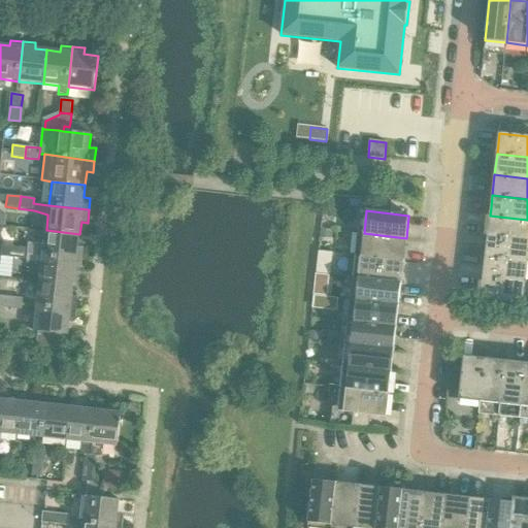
[(527,220),(490,216),(488,236),(527,240),(527,220)]
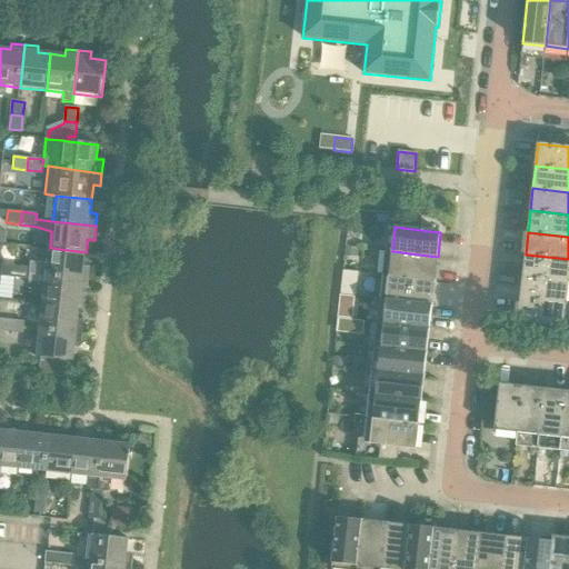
[(31,267),(30,273),(47,275),(89,280),(91,267),(85,266),(86,252),(50,248),(48,263),(31,261),(31,267)]
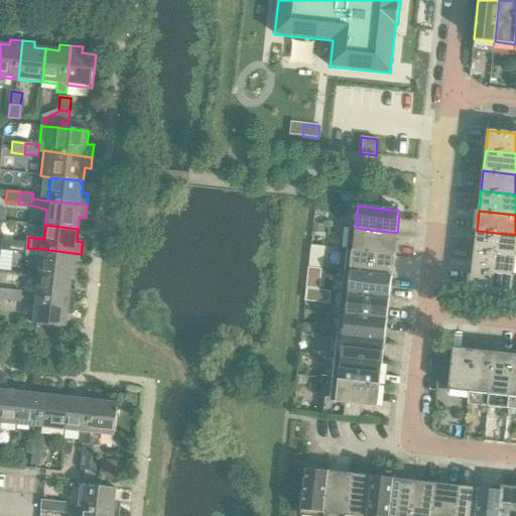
[(313,225),(313,233),(324,234),(325,227),(313,225)]
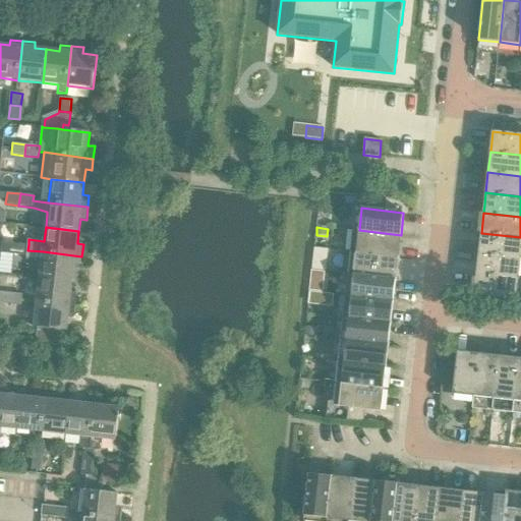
[(359,230),(356,252),(399,257),(401,235),(359,230)]
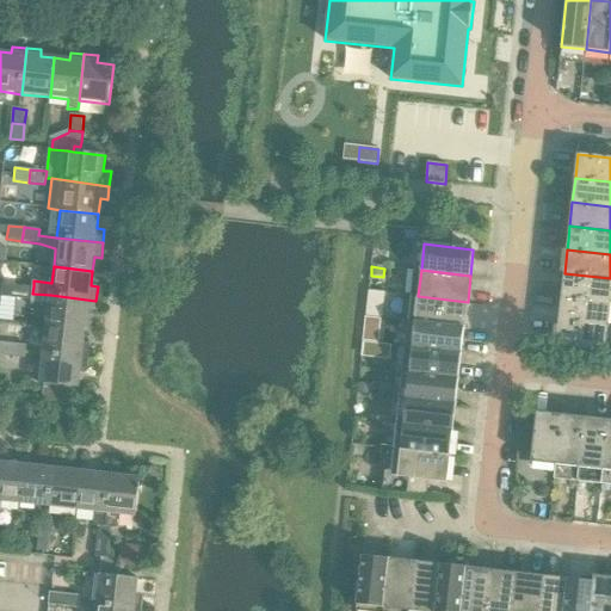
[(610,278),(565,273),(561,297),(610,302),(610,278)]
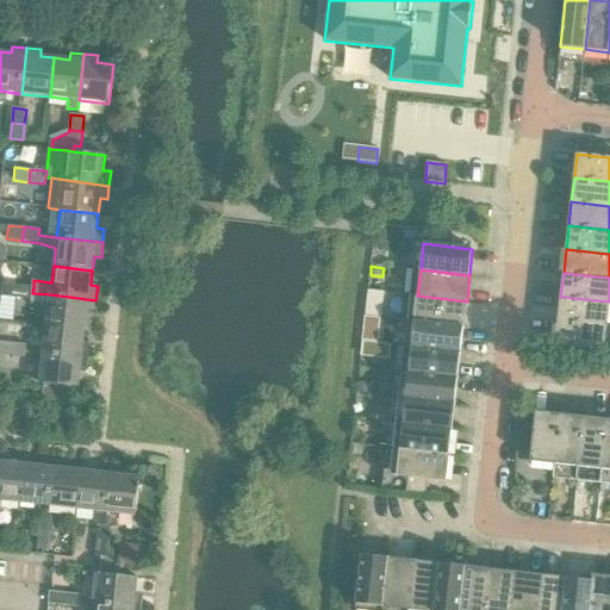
[(1,282),(0,294),(0,296),(16,298),(17,284),(1,282)]
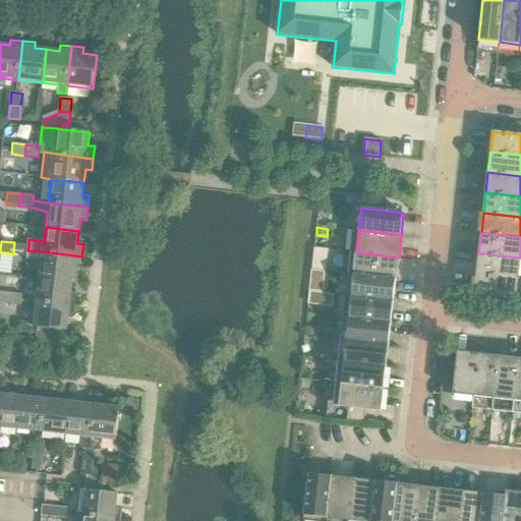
[(14,242),(13,254),(26,256),(26,257),(42,259),(40,276),(73,280),(74,268),(80,268),(81,256),(43,251),(27,250),(29,244),(14,242)]
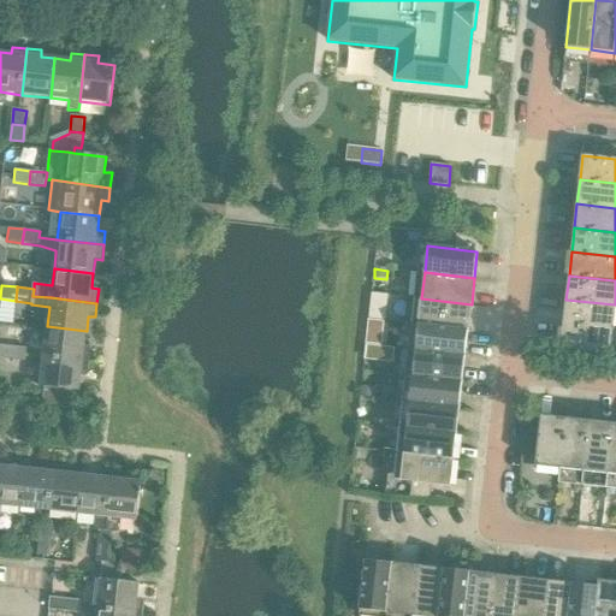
[(368,318),(368,319),(369,319),(381,320),(384,295),(371,292),(368,318)]
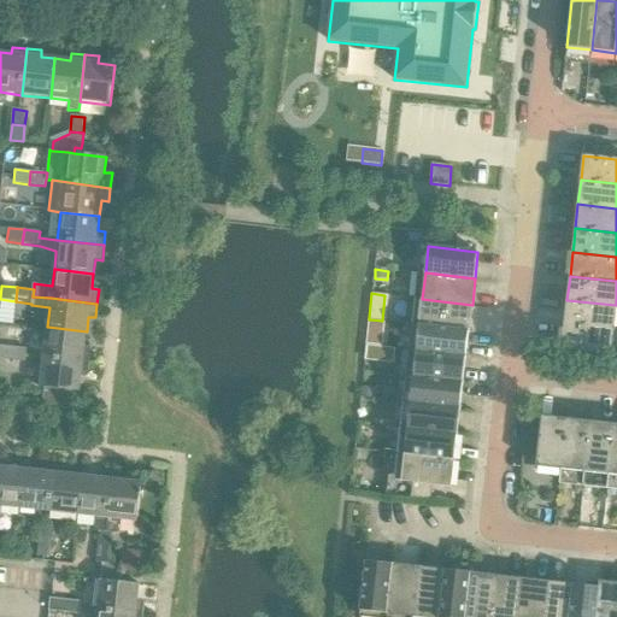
[(422,299),(419,325),(469,330),(472,305),(422,299)]
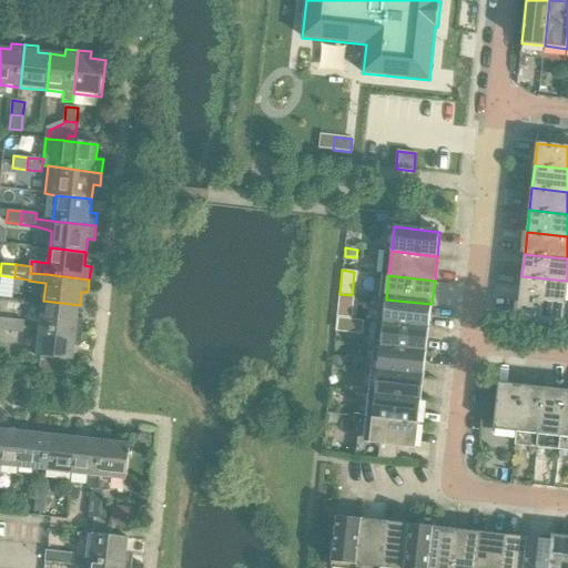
[(567,281),(521,276),(519,298),(566,304),(567,283),(567,281)]
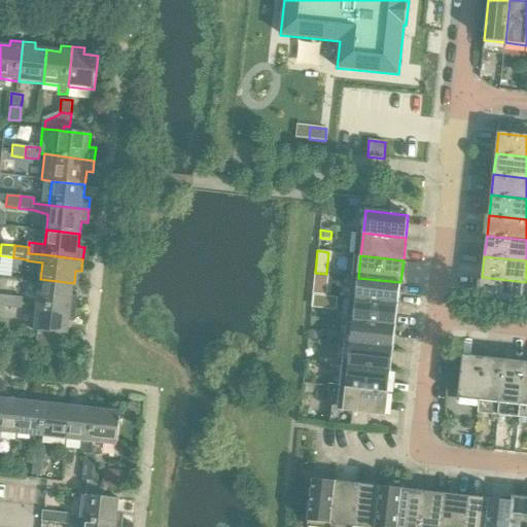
[(353,277),(350,300),(398,305),(400,282),(358,278),(353,277)]
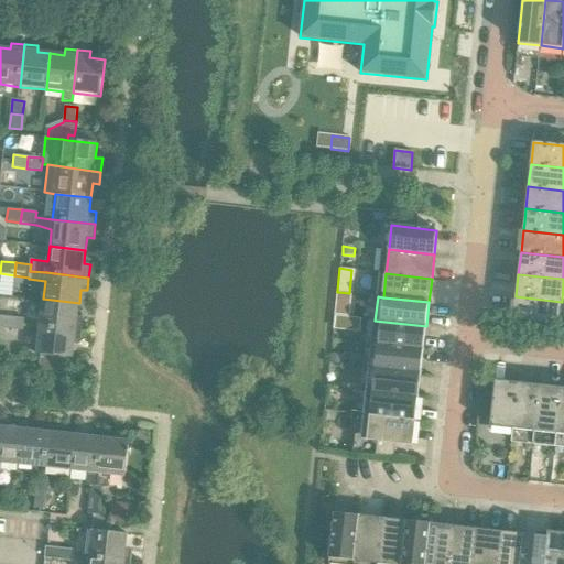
[(516,296),(513,318),(560,324),(562,302),(516,296)]
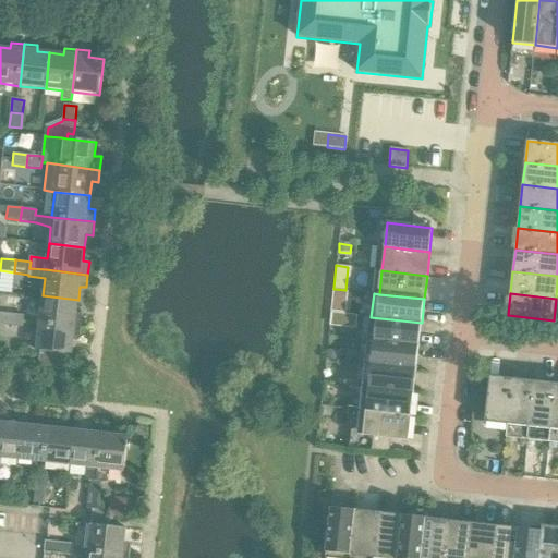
[(43,295),(40,322),(82,327),(83,314),(76,314),(79,300),(43,295)]
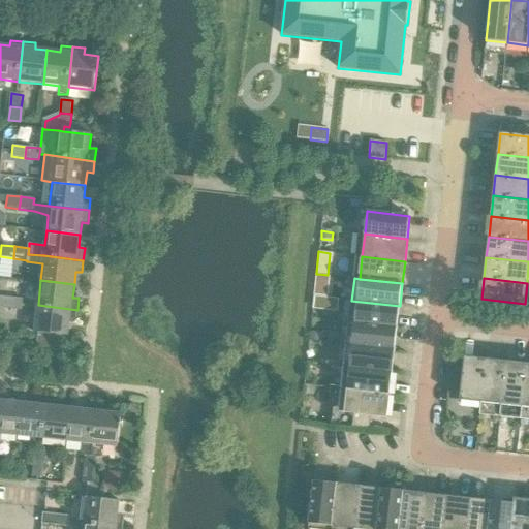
[(316,284),(314,296),(324,297),(327,285),(316,284)]
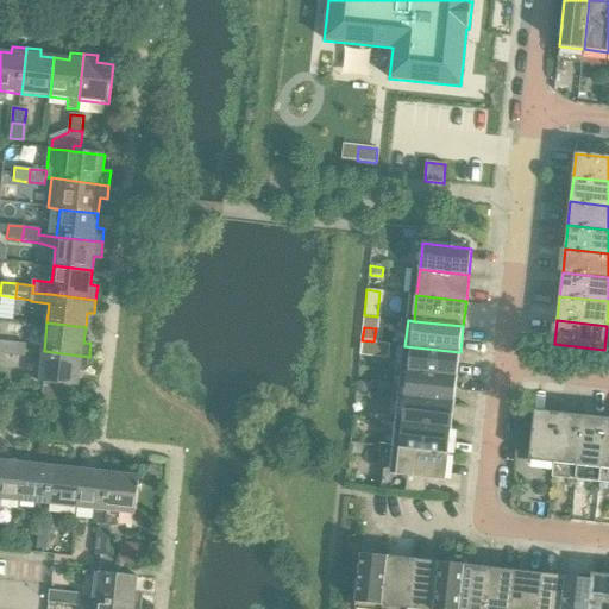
[(0,340),(0,353),(10,355),(12,343),(0,340)]
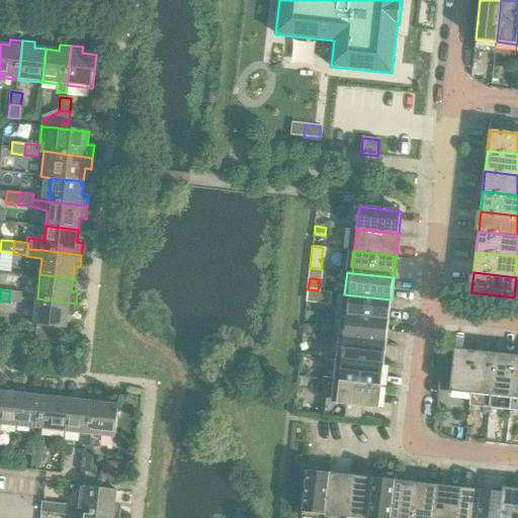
[(308,289),(306,300),(314,301),(316,290),(308,289)]
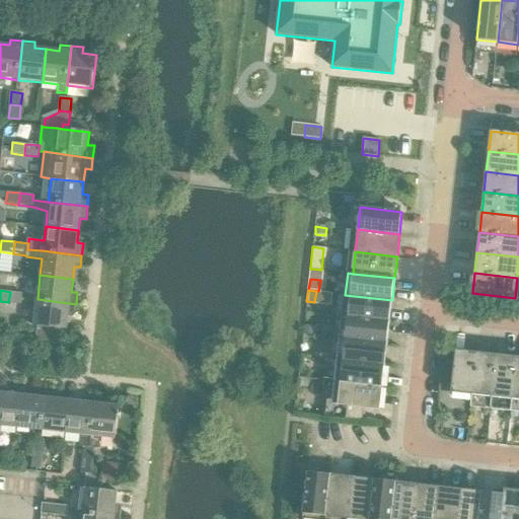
[(10,292),(8,302),(21,304),(23,293),(10,292)]
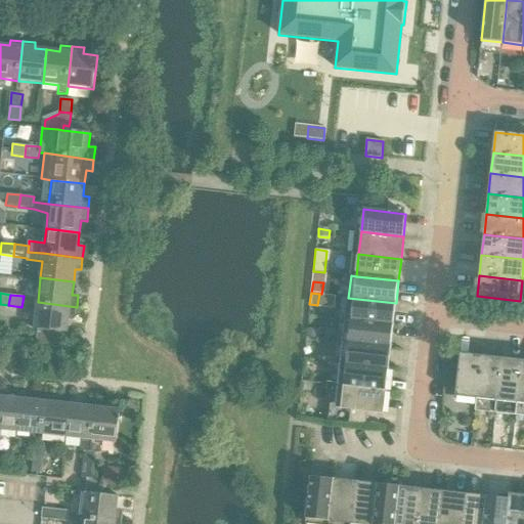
[(342,297),(339,318),(393,324),(396,303),(348,298),(342,297)]
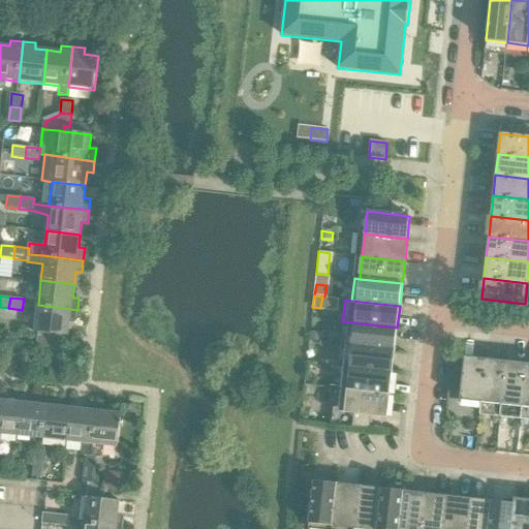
[(38,305),(35,332),(68,336),(70,321),(75,322),(78,310),(38,305)]
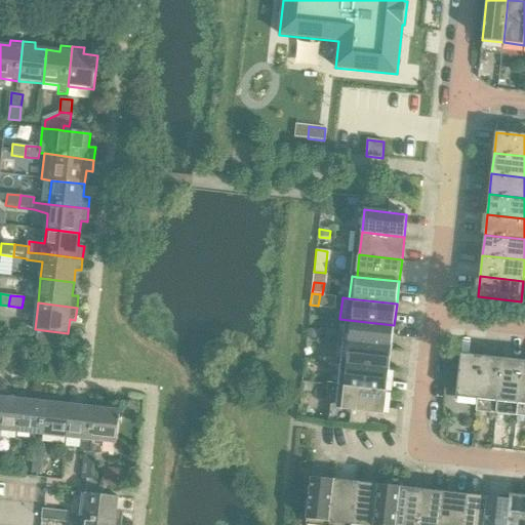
[(339,319),(337,341),(350,342),(392,348),(394,325),(339,319)]
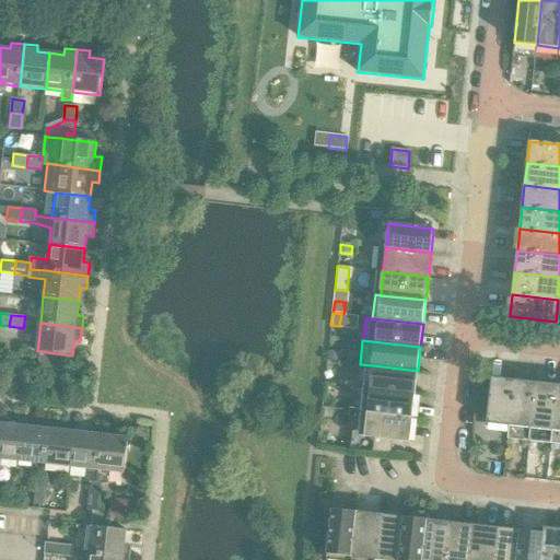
[(373,365),(370,389),(415,394),(418,371),(373,365)]
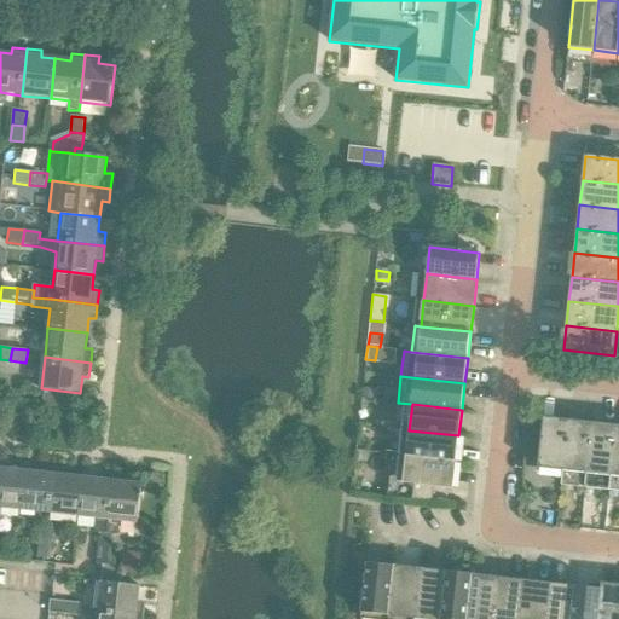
[(539,457),(538,468),(562,470),(568,421),(544,417),(543,418),(541,443),(539,457)]
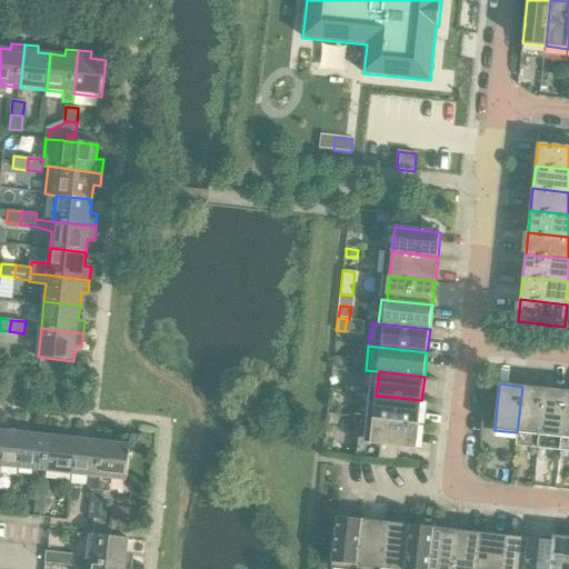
[(517,439),(516,446),(538,449),(539,436),(545,389),(522,387),(517,432),(517,439)]
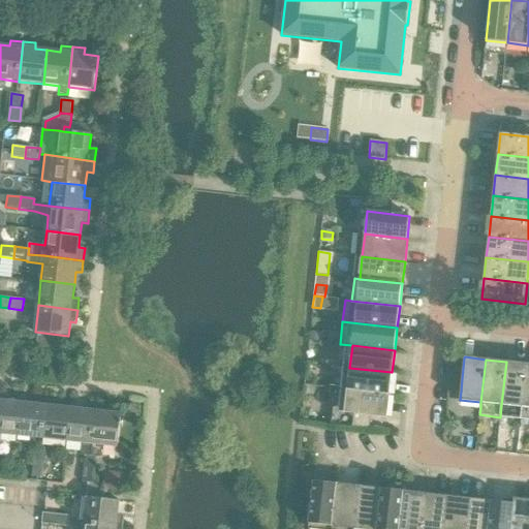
[(506,362),(501,405),(522,407),(527,364),(506,362)]
